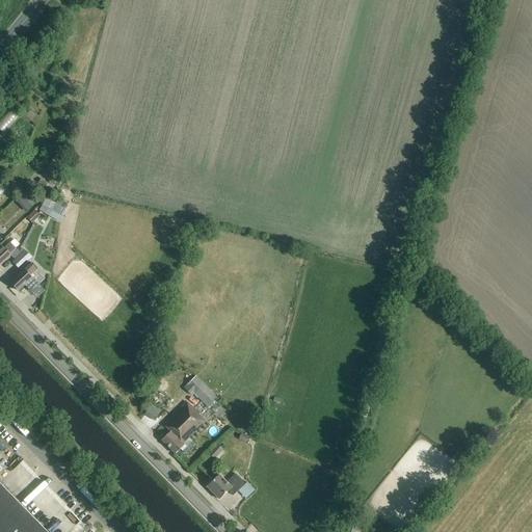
[(15,107),(0,120),(0,126),(3,130),(21,114),(15,107)]
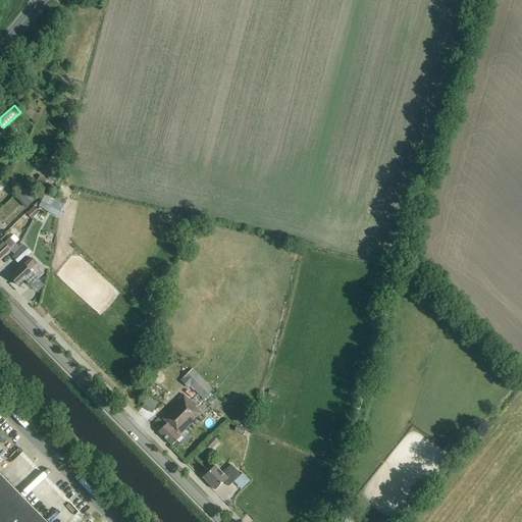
[(20,201),(24,205),(33,197),(23,189),(17,195),(21,200),(20,201)]
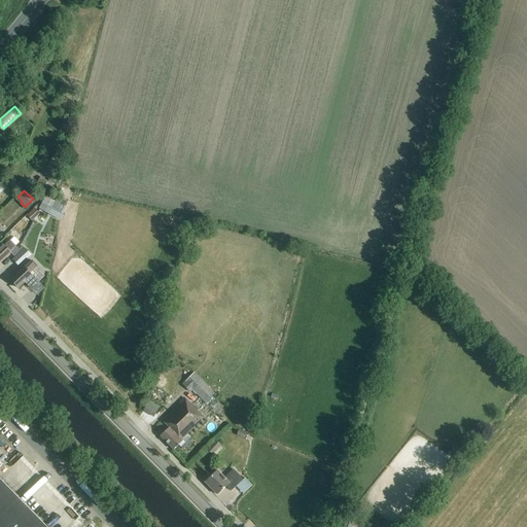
[(57,194),(47,211),(61,217),(70,200),(57,194)]
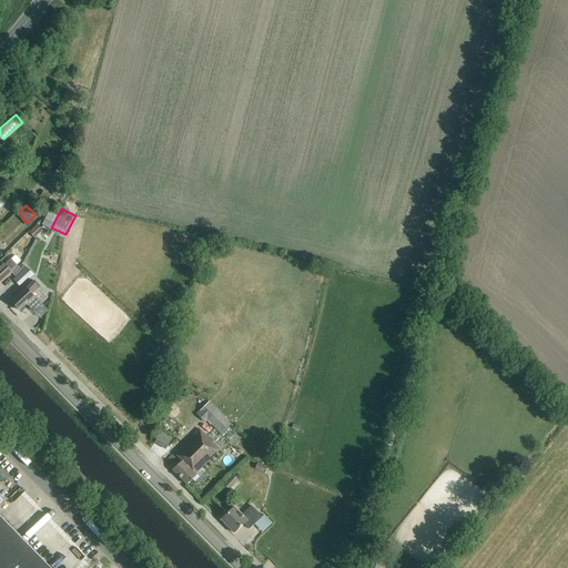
[(42,232),(37,225),(29,233),(34,239),(42,232)]
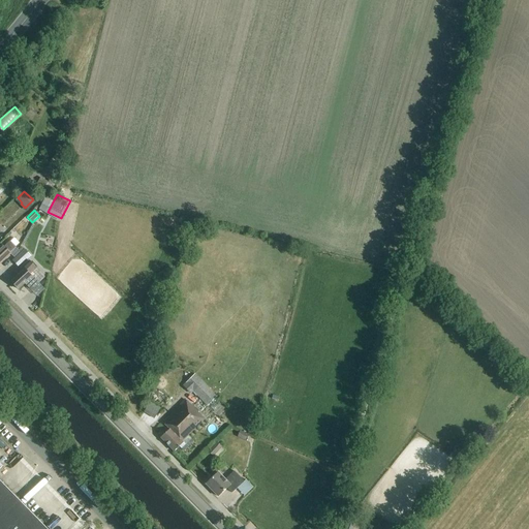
[(0,263),(10,254),(9,253),(16,248),(17,247),(10,241),(3,247),(2,245),(0,247),(0,263)]
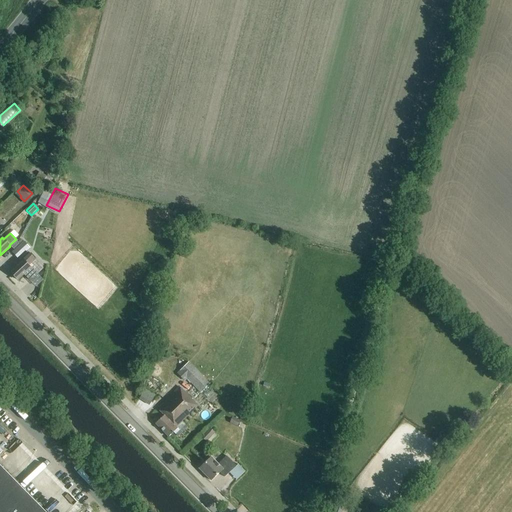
[(15,240),(9,245),(10,246),(14,250),(19,244),(15,240)]
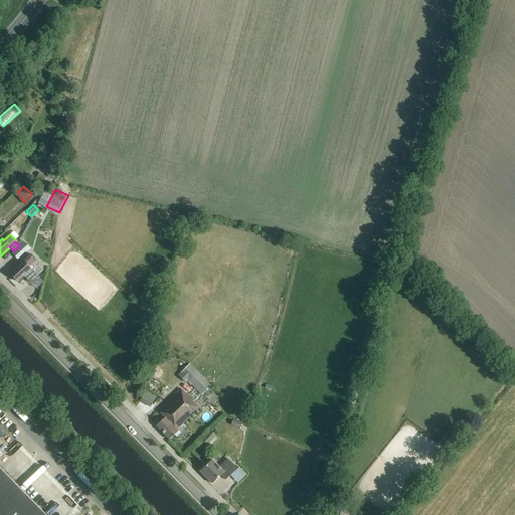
[(11,254),(18,262),(30,250),(23,243),(11,254)]
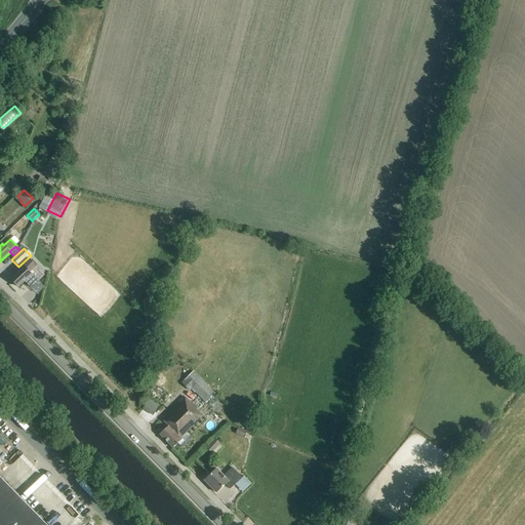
[(24,268),(10,280),(18,288),(24,282),(30,289),(38,281),(32,275),(29,272),(36,267),(29,259),(23,266),(24,268)]
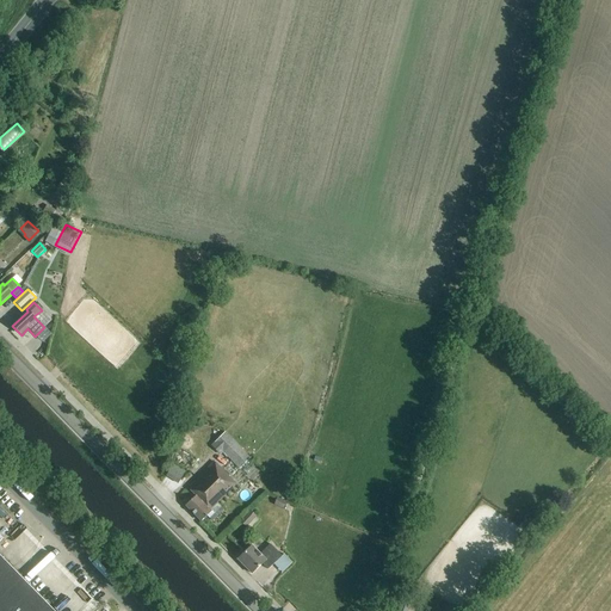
[(251,458),(224,432),(214,444),(239,469),(251,458)]
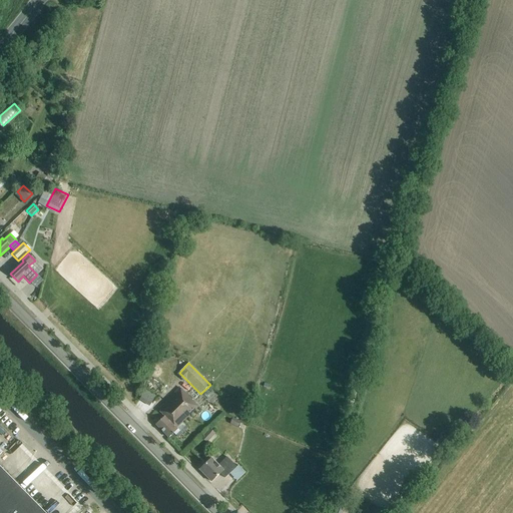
[(197,407),(180,389),(158,410),(159,412),(164,417),(155,425),(168,438),(177,430),(176,429),(197,407)]
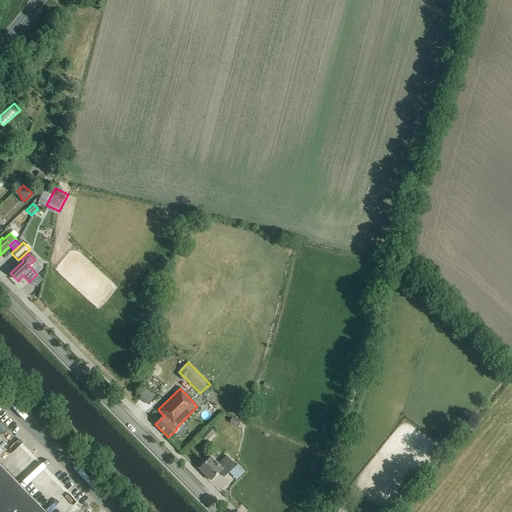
[(229,423),(238,427),(240,421),(232,417),(229,423)]
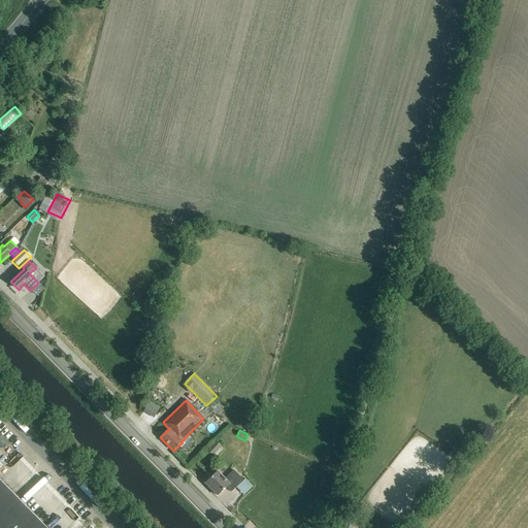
[(208,451),(213,456),(222,447),(217,441),(208,451)]
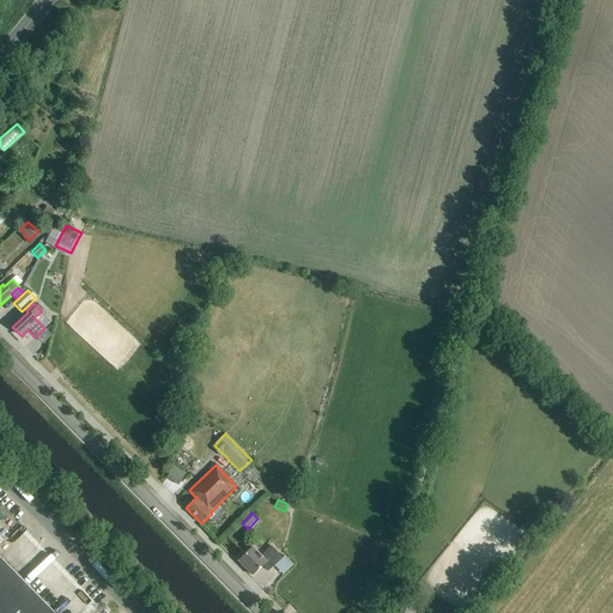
[(54,612),(0,557),(0,544),(4,540),(0,536),(0,612),(54,612)]
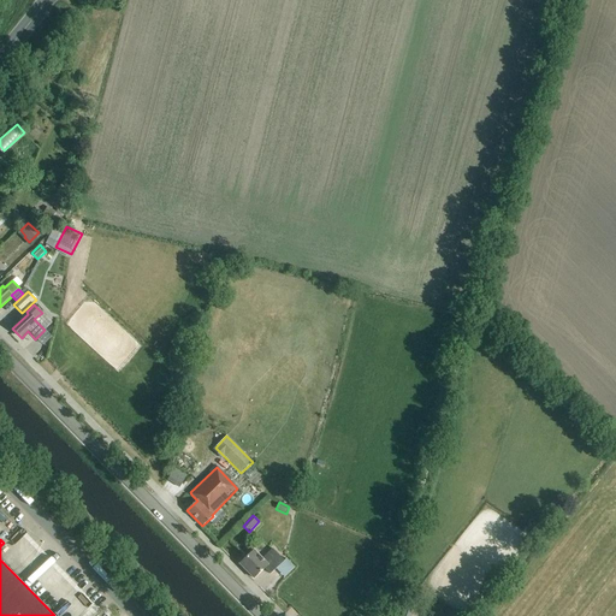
[(262,560),(254,550),(240,564),(254,579),(265,569),(271,574),(284,561),(273,550),(262,560)]
